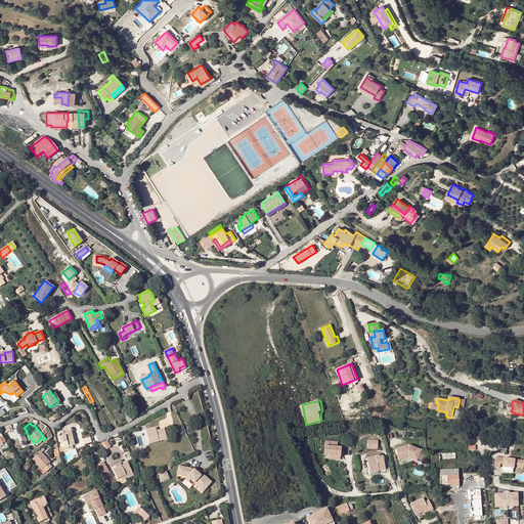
[(156,427),(145,430),(148,440),(158,438),(159,441),(167,439),(164,428),(157,431),(156,427)]
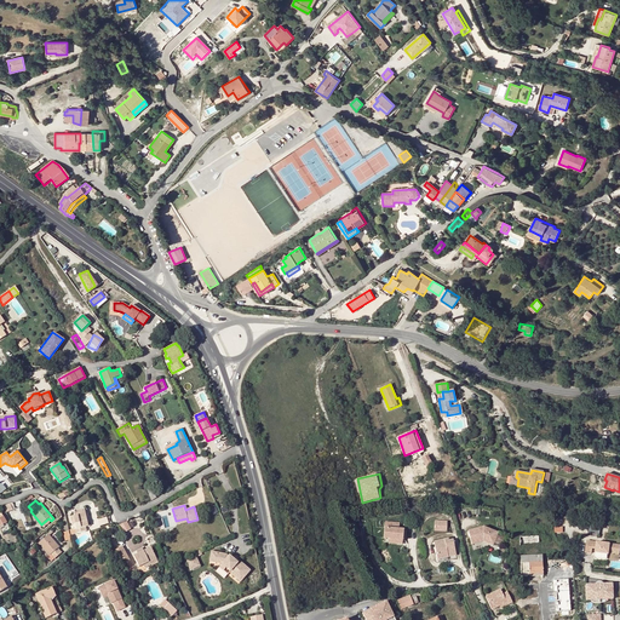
[(86,509),(74,511),(75,516),(70,517),(72,524),(75,523),(76,533),(85,532),(85,527),(89,526),(90,521),(89,517),(89,514),(87,511),(86,509)]
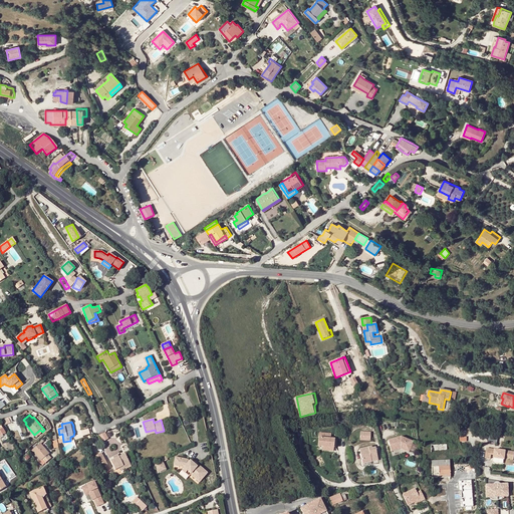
[(143,422),(140,423),(144,436),(147,435),(156,433),(155,430),(146,432),(143,422)]
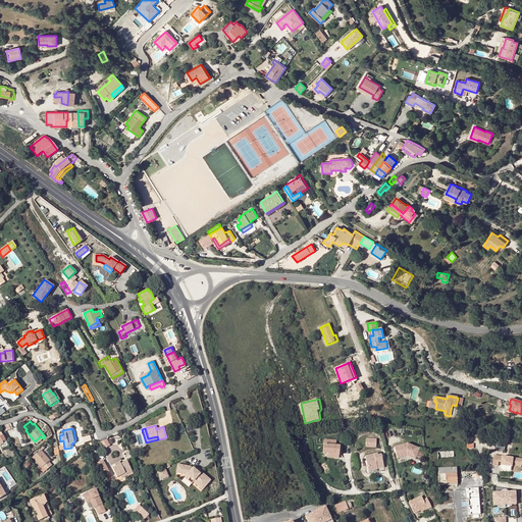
[(376,438),(366,437),(366,447),(376,447),(376,438)]
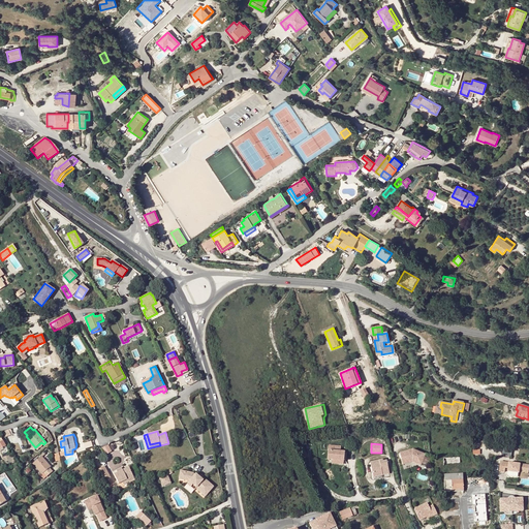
[(103,446),(105,454),(112,452),(109,444),(103,446)]
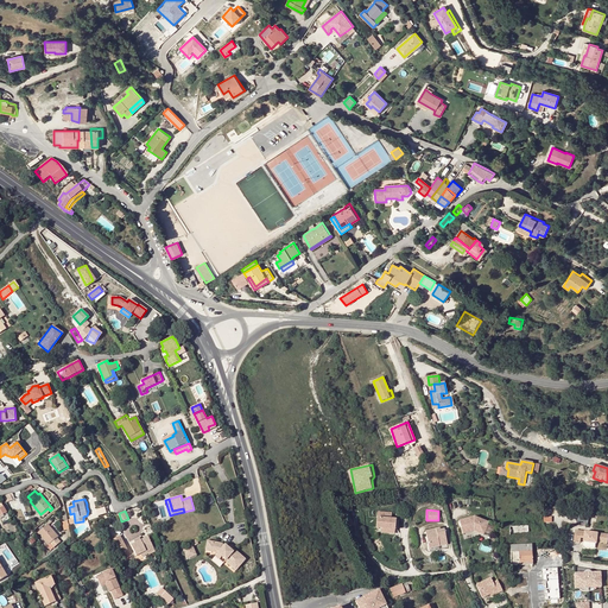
[(340,515),(343,523),(349,520),(352,525),(354,525),(347,512),(340,515)]
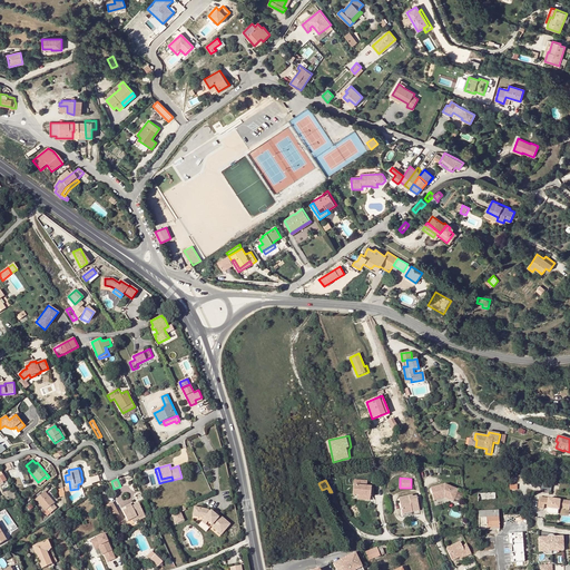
[(366,481),(354,480),(353,494),(359,495),(370,497),(371,487),(366,487),(366,481)]
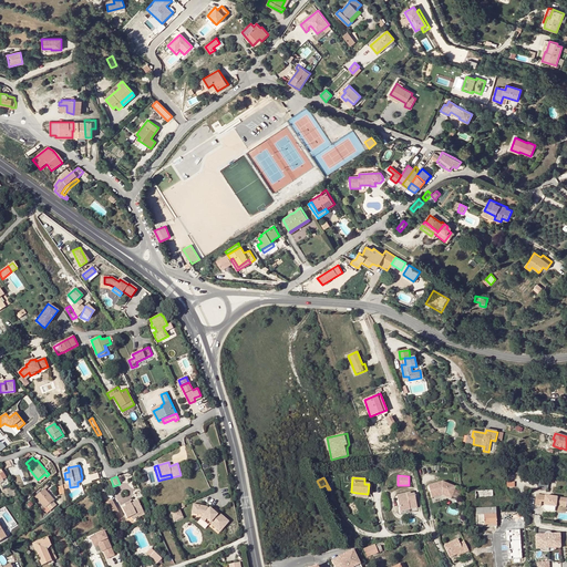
[(549,480),(538,478),(537,486),(548,487),(549,480)]
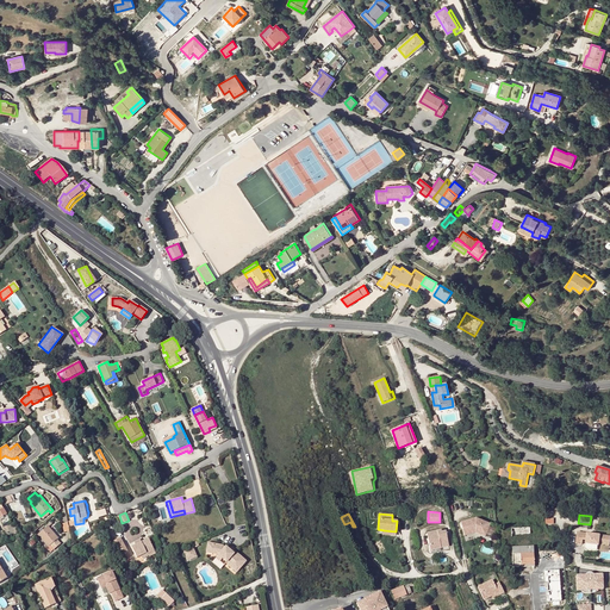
[(461,523),(465,536),(475,533),(475,531),(477,531),(486,535),(490,524),(475,518),(461,523)]
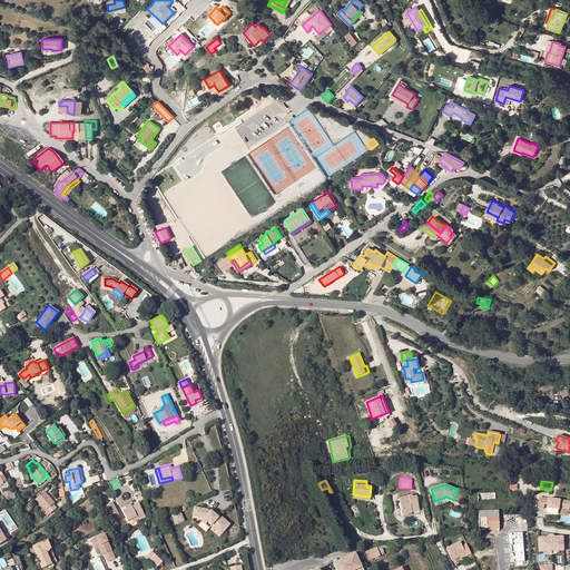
[(45,491),(40,494),(38,497),(36,499),(46,511),(47,510),(50,513),(57,508),(53,504),(55,503),(45,491)]
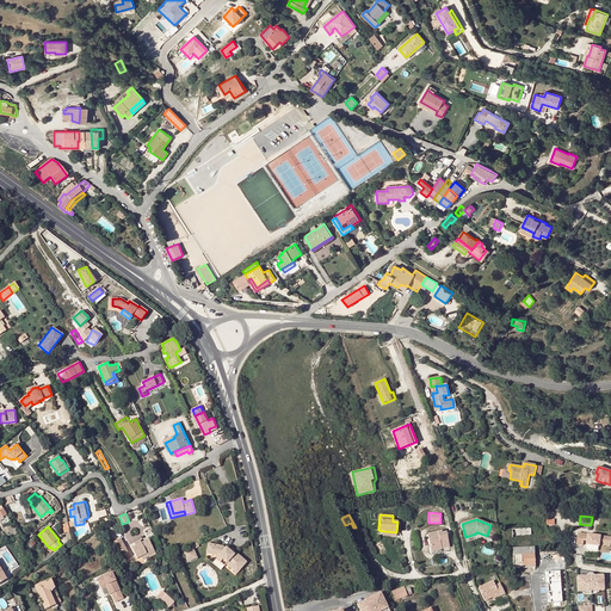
[(536,528),(512,529),(512,538),(522,538),(523,535),(536,534),(536,528)]
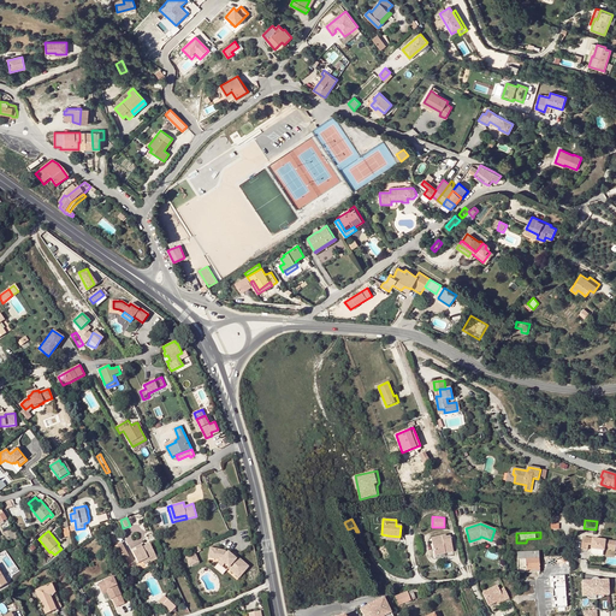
[(445,535),(431,539),(434,555),(454,551),(450,537),(445,538),(445,535)]
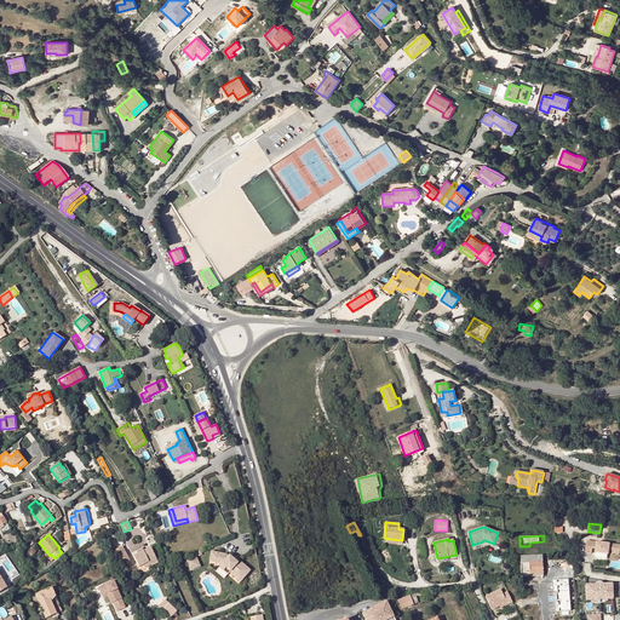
[(619,544),(596,540),(595,551),(608,554),(609,551),(619,552),(619,544)]
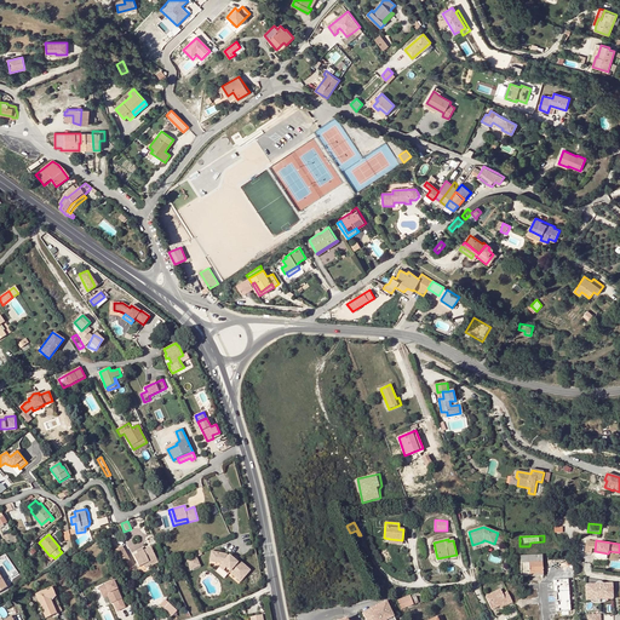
[(147,557),(154,554),(148,541),(142,545),(136,547),(131,550),(136,560),(141,557),(145,555),(147,557)]
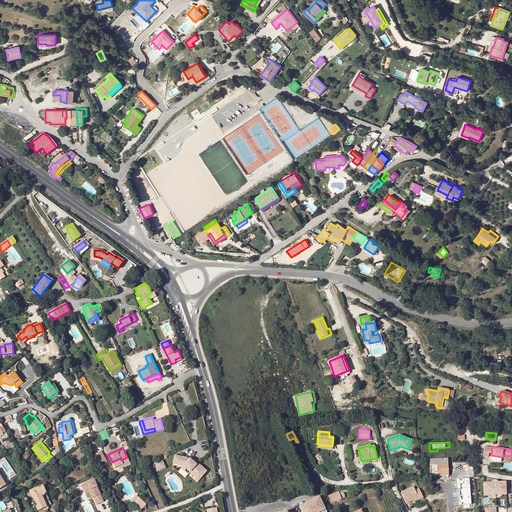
[(98,453),(96,453),(102,466),(107,463),(102,454),(99,456),(98,453)]
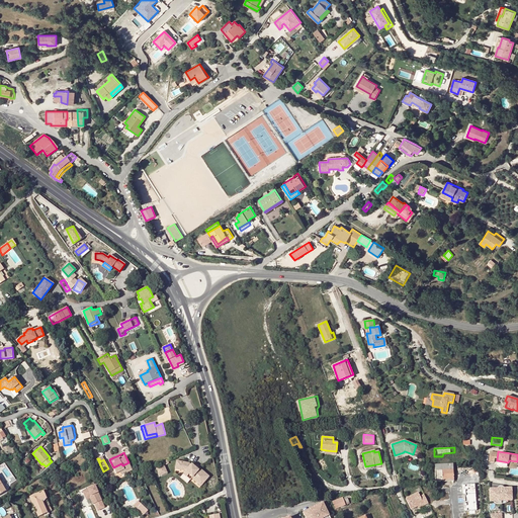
[(188,462),(180,461),(179,468),(185,470),(192,477),(191,478),(199,484),(201,482),(202,483),(208,476),(200,469),(198,471),(197,470),(198,469),(191,463),(190,464),(188,462)]
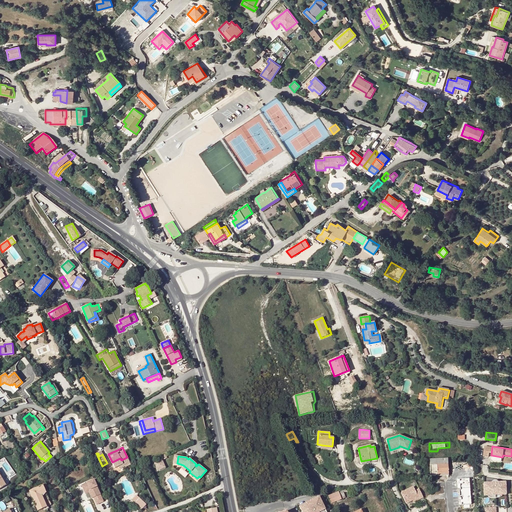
[(448,458),(430,459),(431,476),(449,475),(448,458)]
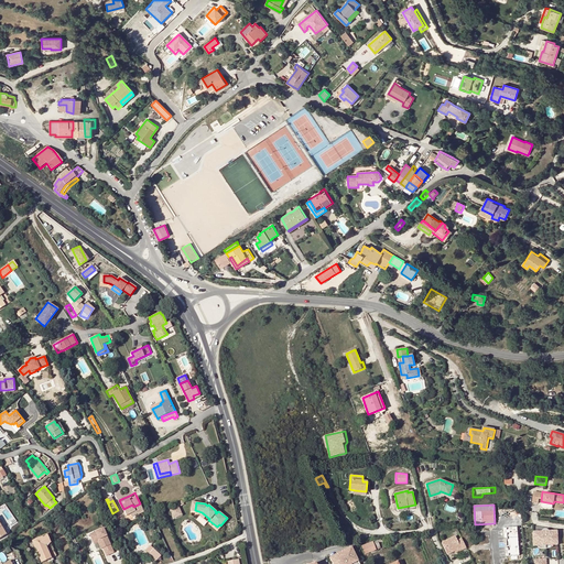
[(179,506),(170,510),(173,519),(183,516),(179,506)]
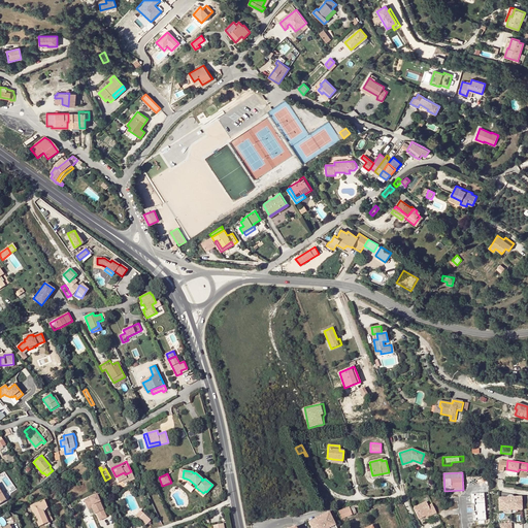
[(96,495),(84,501),(87,508),(93,505),(96,514),(99,521),(106,518),(96,495)]
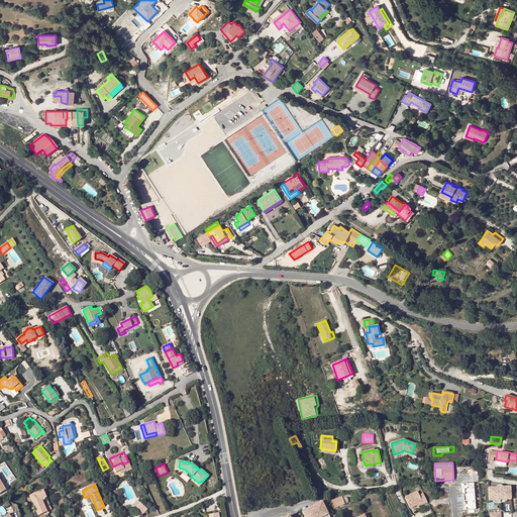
[(488,488),(489,500),(493,500),(507,499),(511,499),(510,487),(504,487),(500,485),(498,485),(495,487),(488,488)]
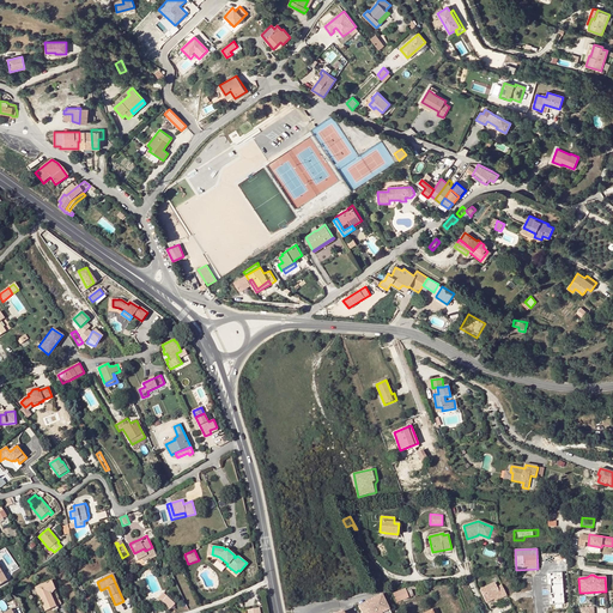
[(49,593),(55,590),(50,581),(35,588),(44,611),(53,608),(55,607),(49,593)]
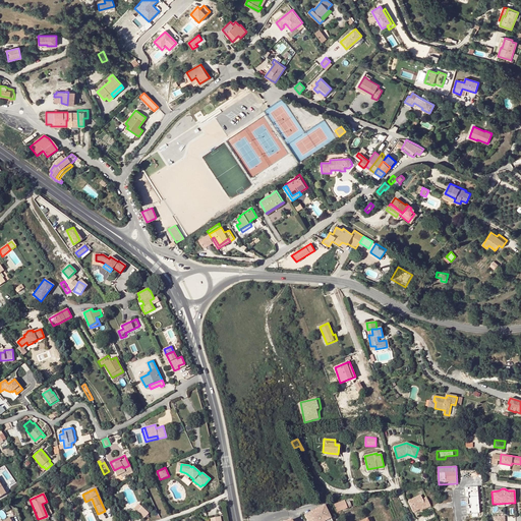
[(420,496),(408,502),(413,512),(419,509),(425,507),(426,509),(430,506),(426,498),(422,500),(420,496)]
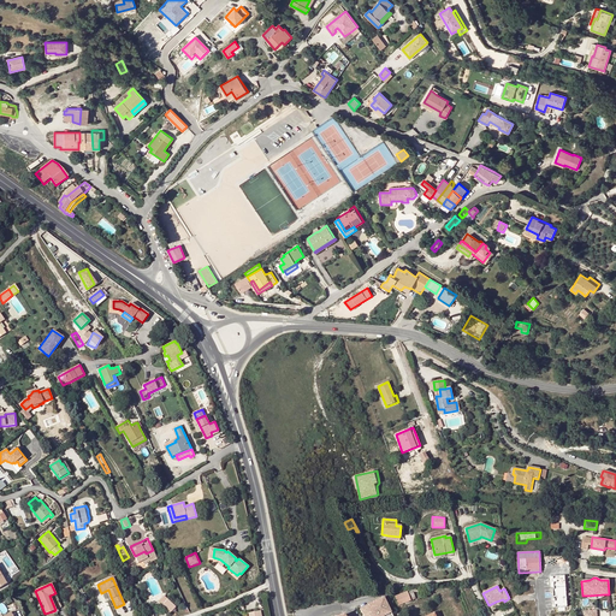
[(108,590),(101,593),(102,594),(107,593),(110,600),(112,599),(108,590)]
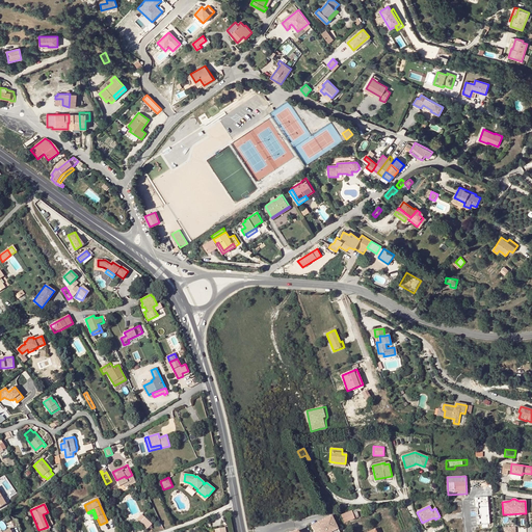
[(360,516),(357,511),(356,509),(341,515),(345,523),(360,516)]
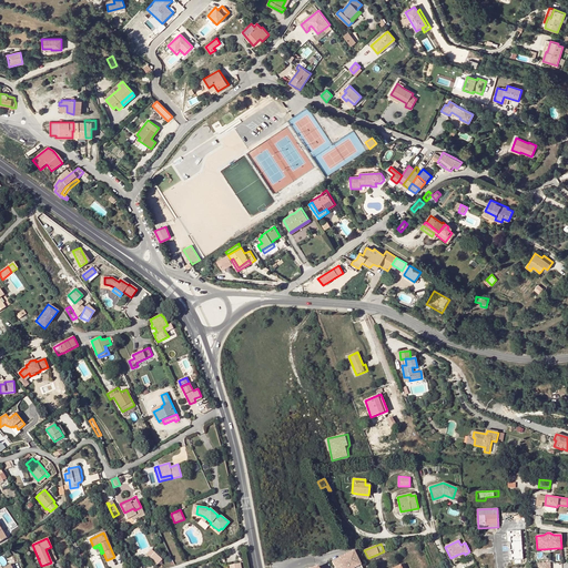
[(57,560),(51,547),(46,549),(51,563),(53,561),(57,560)]
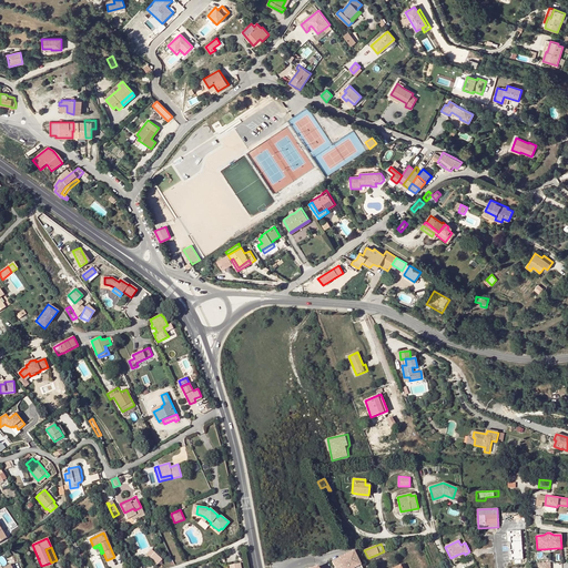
[(154,554),(151,550),(145,557),(149,560),(154,554)]
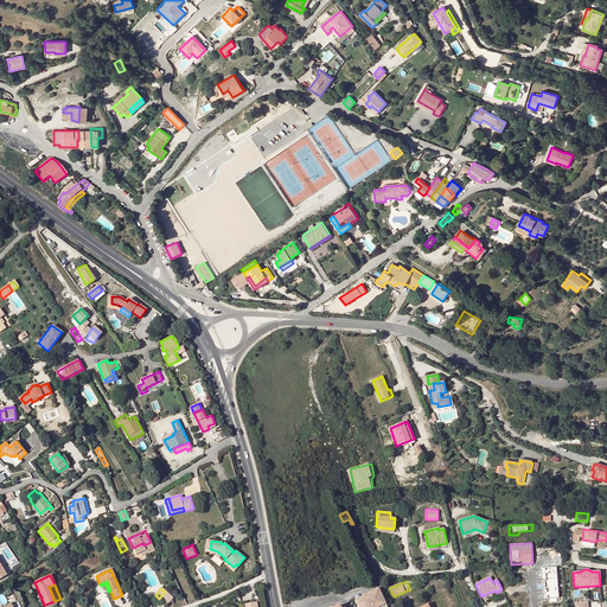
[(378,588),(355,599),(358,606),(377,606),(385,604),(378,588)]
